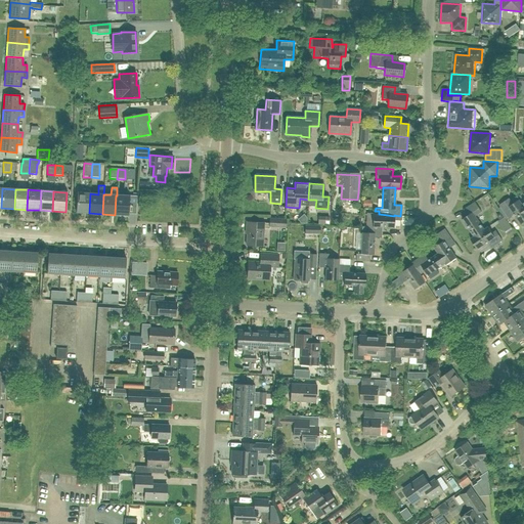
[(89,213),(90,193),(77,192),(76,212),(89,213)]
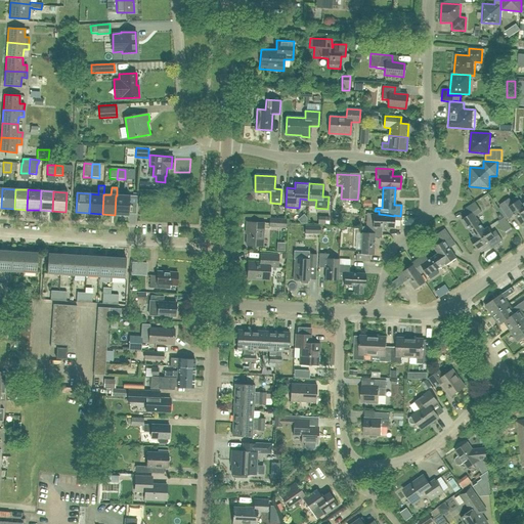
[(116,195),(115,215),(128,216),(129,195),(117,195),(116,195)]
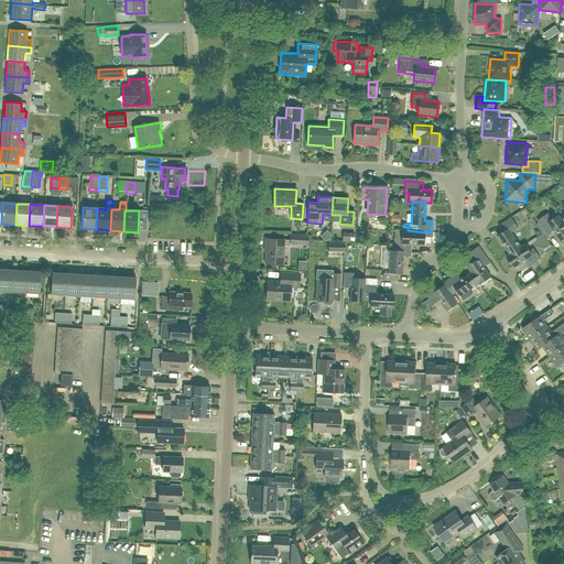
[(563,224),(561,220),(562,219),(557,215),(551,219),(549,215),(539,223),(548,235),(554,230),(562,240),(563,238),(563,224)]
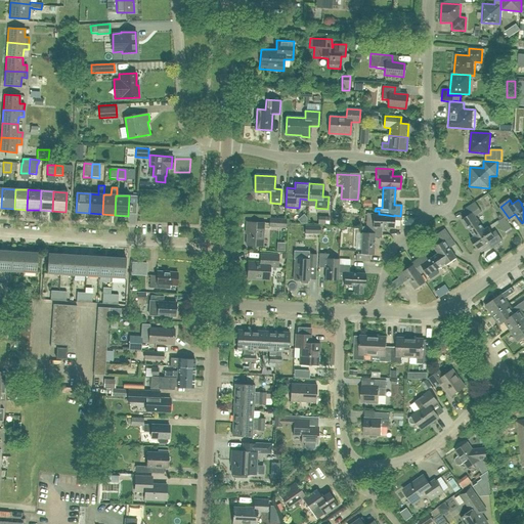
[(484,230),(484,229),(475,216),(481,212),(475,203),(464,210),(467,216),(462,219),(473,236),(474,236),(484,230)]
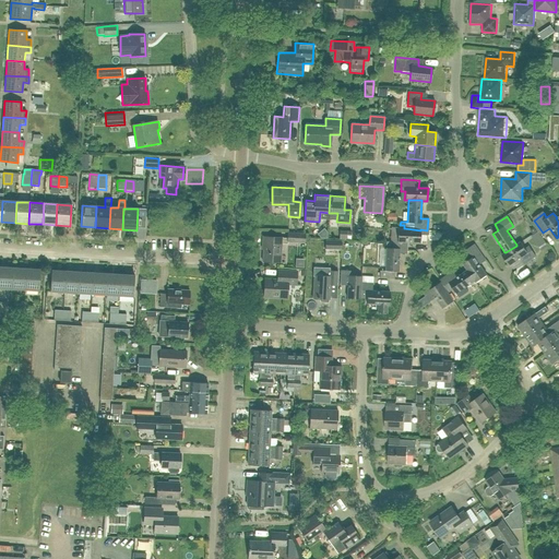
[(399,249),(406,249),(406,242),(419,242),(420,235),(427,235),(427,230),(420,229),(420,230),(413,229),(404,228),(397,228),(396,241),(392,241),(391,248),(391,249),(399,249)]
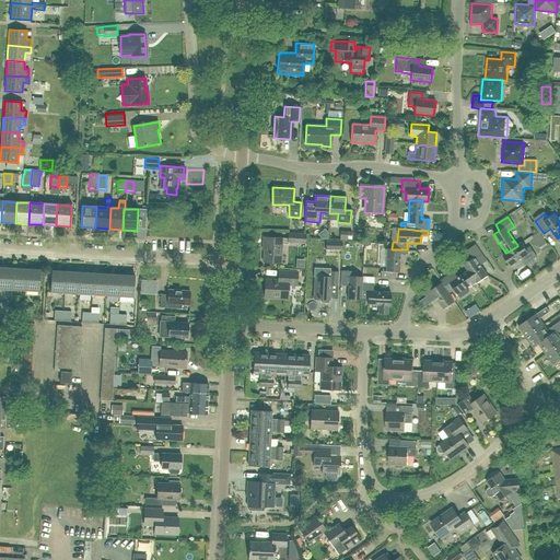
[(533,236),(543,252),(549,247),(539,232),(533,236)]
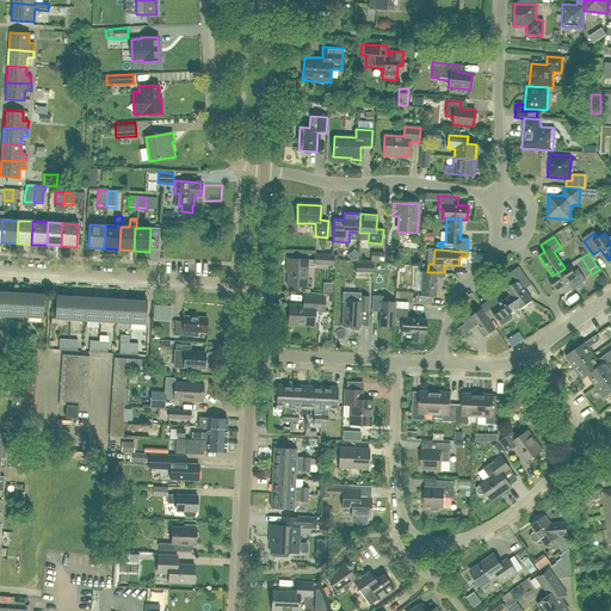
[(306,283),(307,266),(314,267),(314,265),(333,266),(333,255),(314,254),(314,260),(287,259),(287,269),(288,269),(288,282),(306,283)]
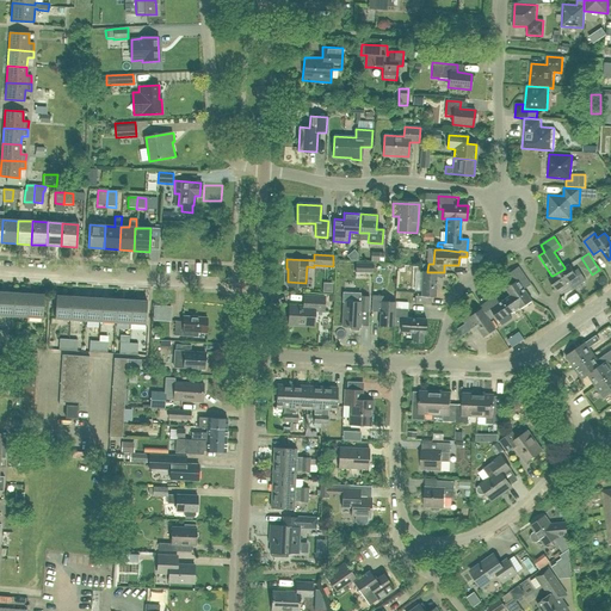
[(597,257),(604,267),(609,265),(602,254),(597,257)]
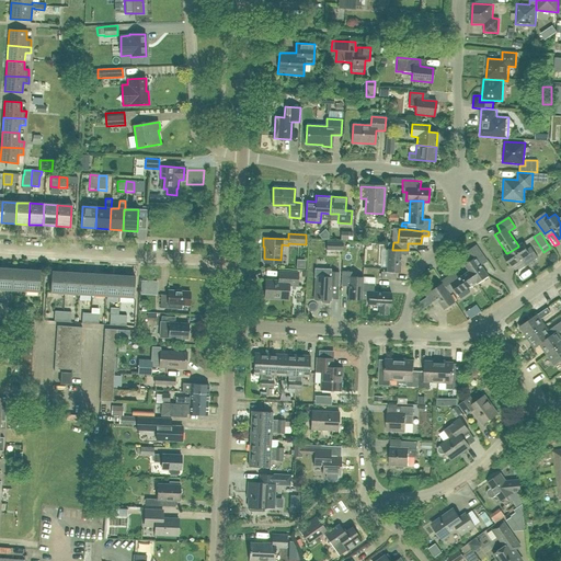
[(342,241),(327,241),(325,251),(342,251),(342,241)]
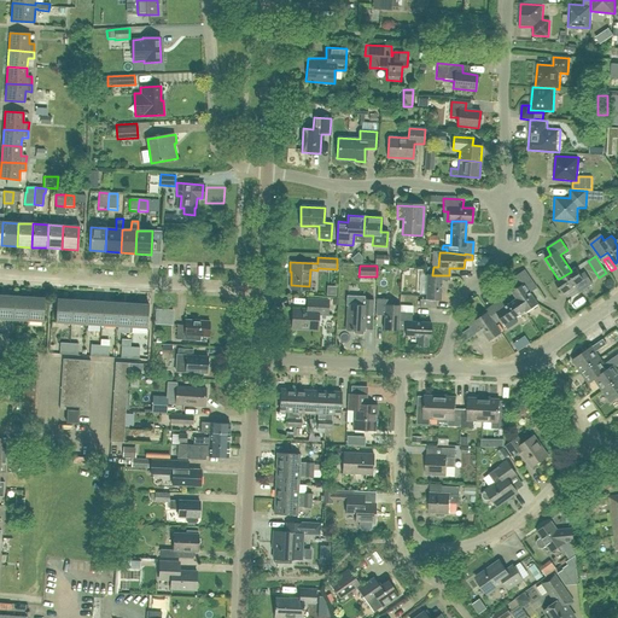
[(559,279),(558,279),(554,281),(563,293),(573,285),(578,292),(592,283),(586,273),(581,275),(575,268),(571,270),(571,272),(559,279)]
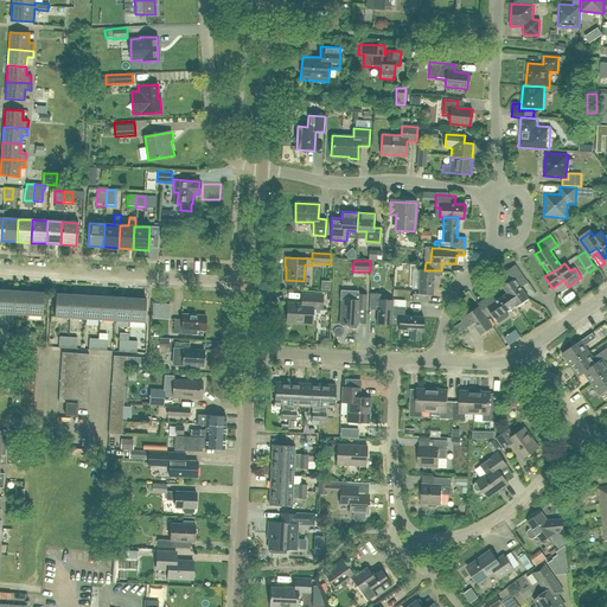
[(516,305),(517,307),(529,299),(521,287),(526,282),(518,270),(515,264),(504,273),(508,278),(510,281),(503,286),(508,293),(509,293),(516,305)]
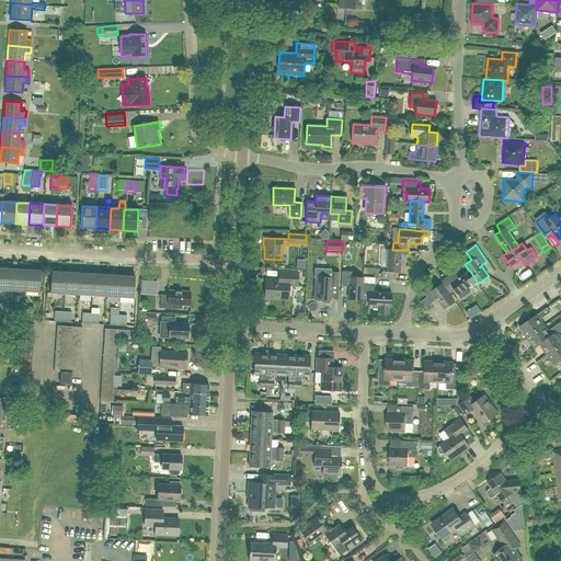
[(392,250),(392,249),(387,249),(386,272),(381,272),(380,278),(395,279),(396,272),(399,273),(400,254),(408,254),(408,250),(400,250),(392,250)]
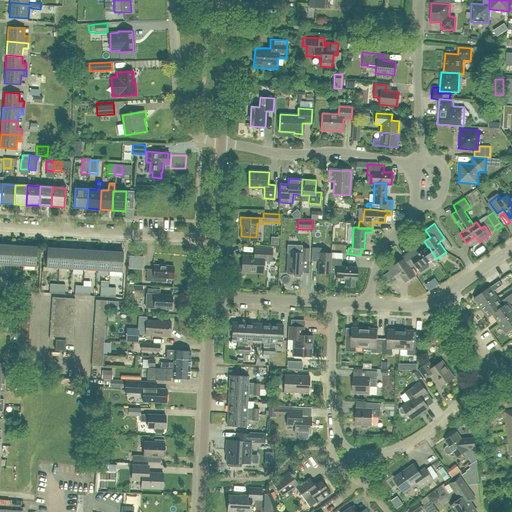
[(482,242),(475,251),(481,256),(489,248),(482,242)]
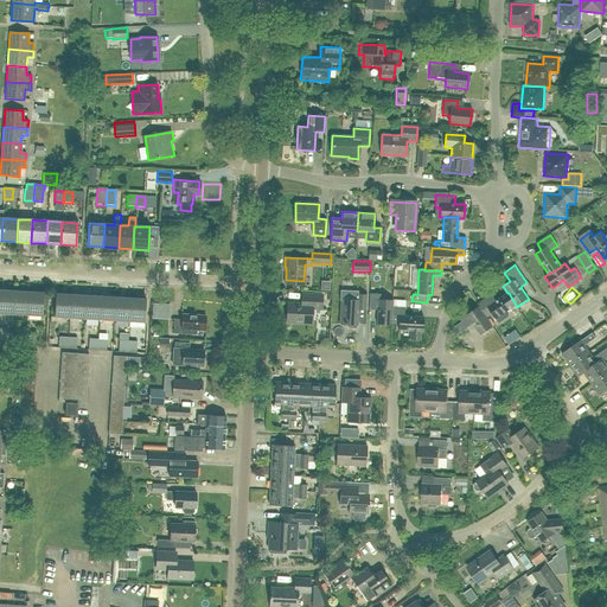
[(0,313),(12,314),(13,292),(0,289),(0,313)]
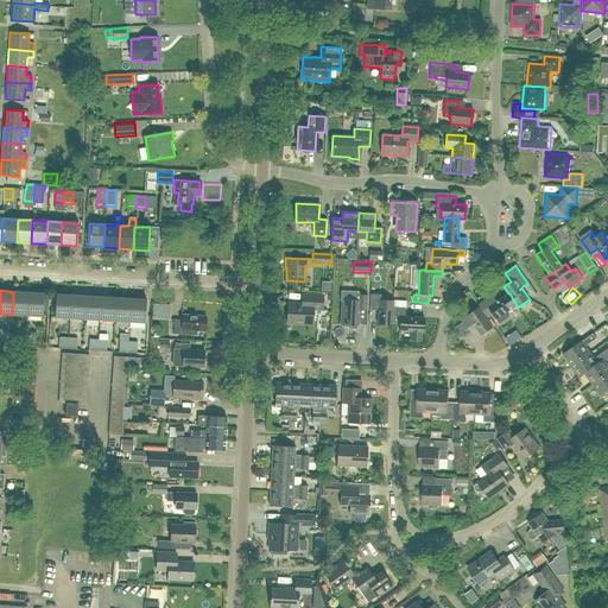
[(26,316),(29,292),(13,292),(12,315),(26,316)]
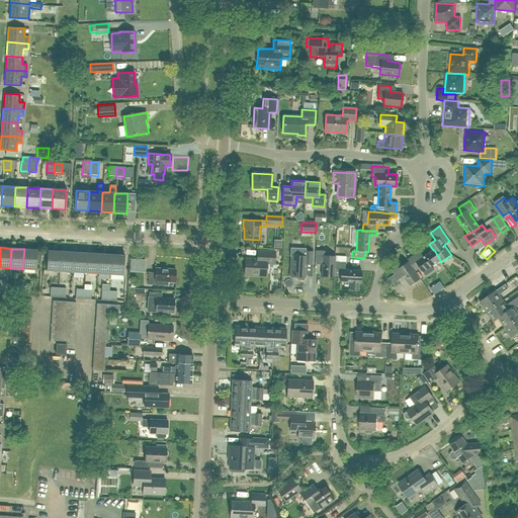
[(24,249),(22,269),(35,269),(37,250),(24,249)]
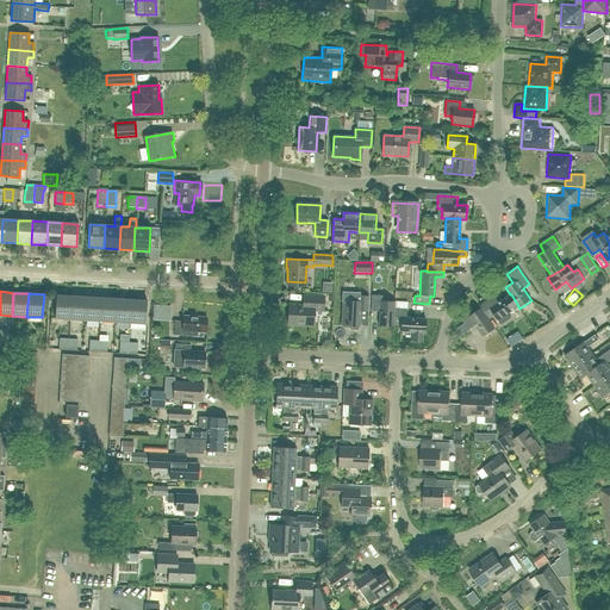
[(511,294),(510,294),(495,306),(490,299),(479,306),(480,309),(487,321),(489,319),(495,315),(498,321),(518,306),(511,294)]
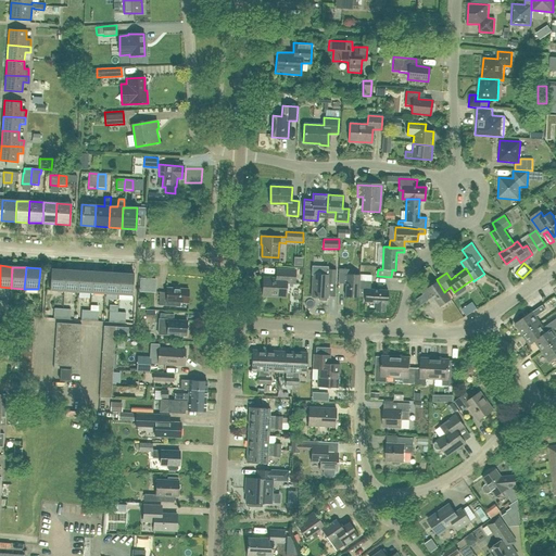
[(64,291),(65,270),(51,269),(49,290),(64,291)]
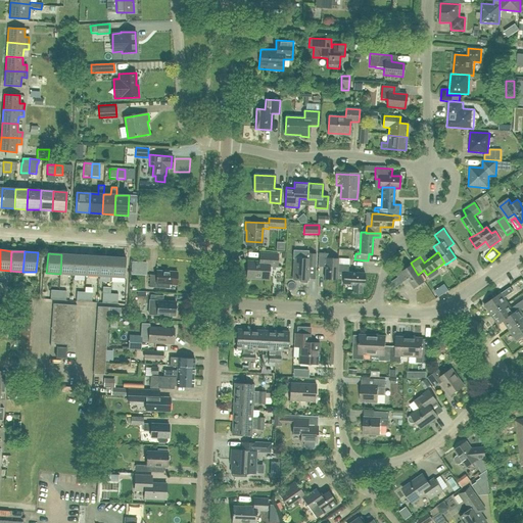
[(336,278),(337,265),(337,258),(330,257),(330,253),(320,253),(319,267),(325,267),(324,279),(336,280),(336,278)]
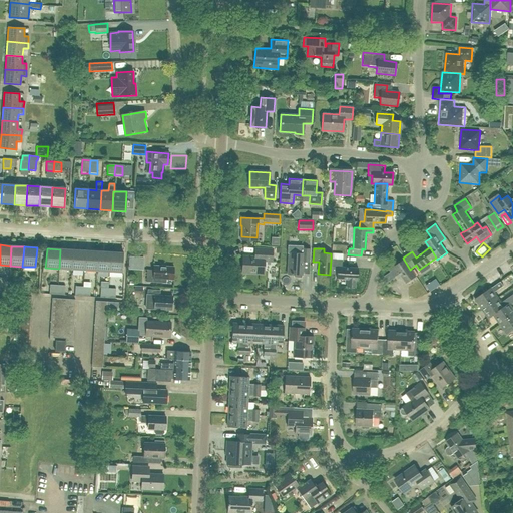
[(71,270),(72,249),(60,249),(59,269),(71,270)]
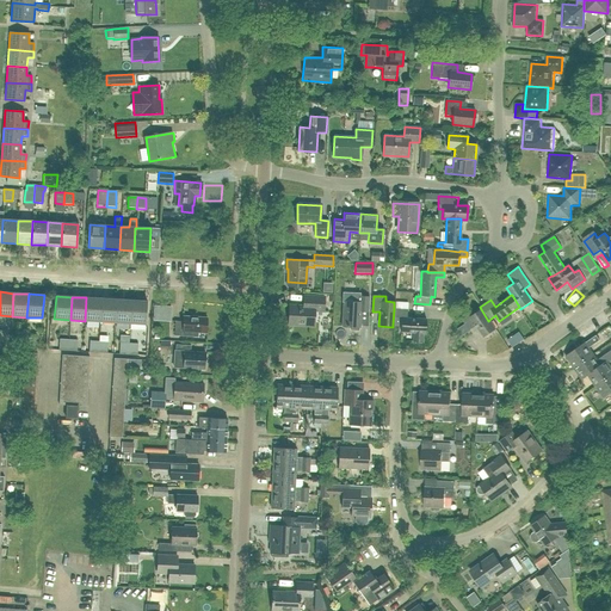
[(99,321),(102,298),(86,297),(85,321),(99,321)]
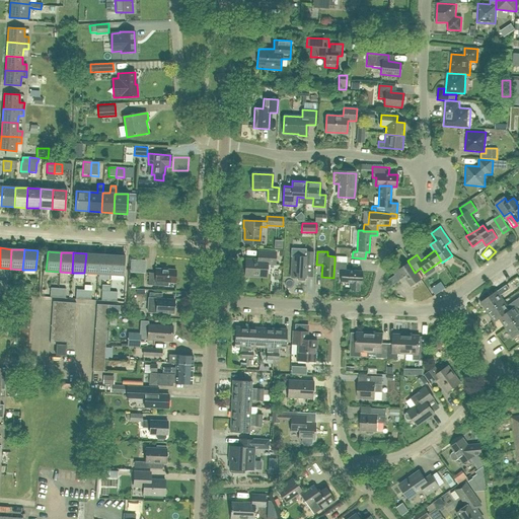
[(274,265),(275,252),(258,252),(257,261),(245,260),(245,277),(266,278),(267,265),(274,265)]
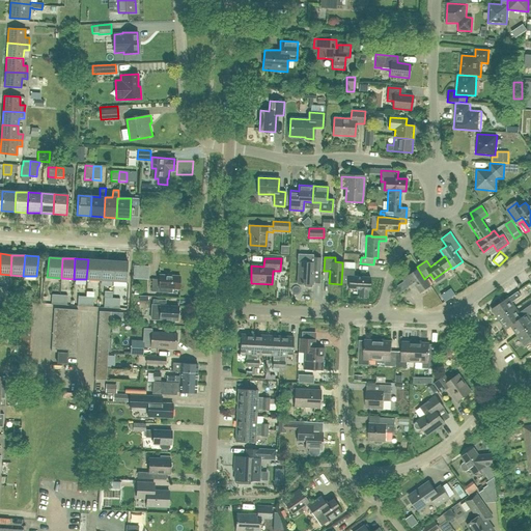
[(311,262),(298,261),(297,284),(304,284),(303,286),(304,287),(311,288),(311,286),(312,284),(313,271),(319,272),(320,258),(312,258),(311,262)]
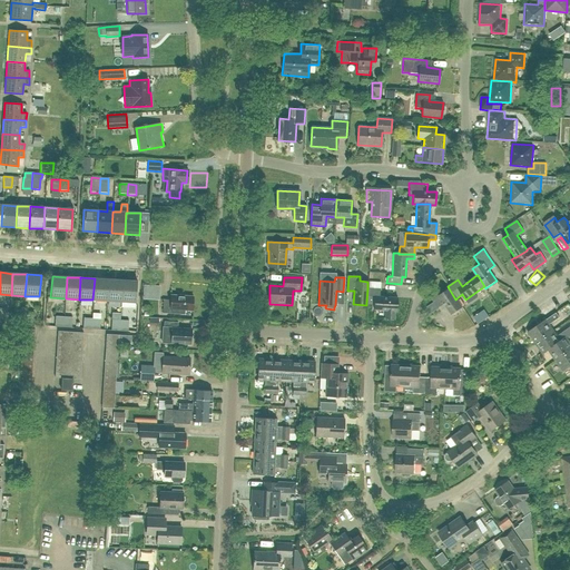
[(107,301),(108,279),(95,278),(92,300),(107,301)]
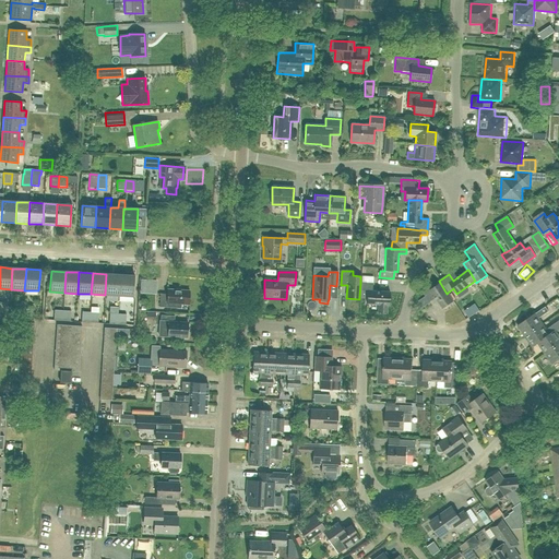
[(118,296),(120,275),(106,274),(105,295),(118,296)]
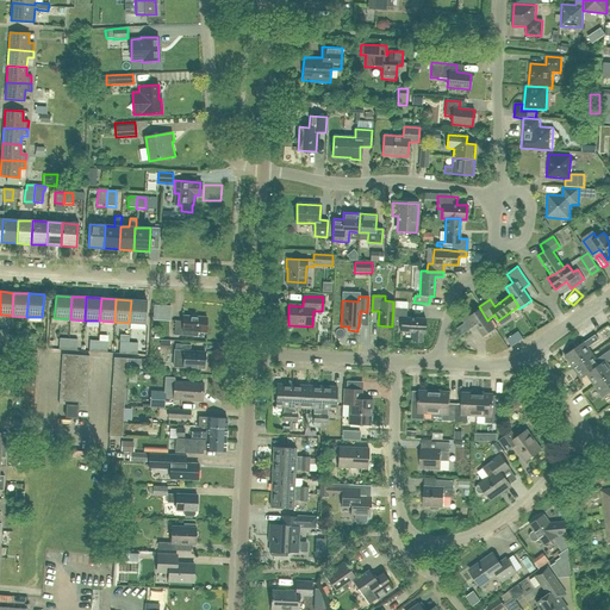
[(131,300),(129,323),(144,324),(147,302),(131,300)]
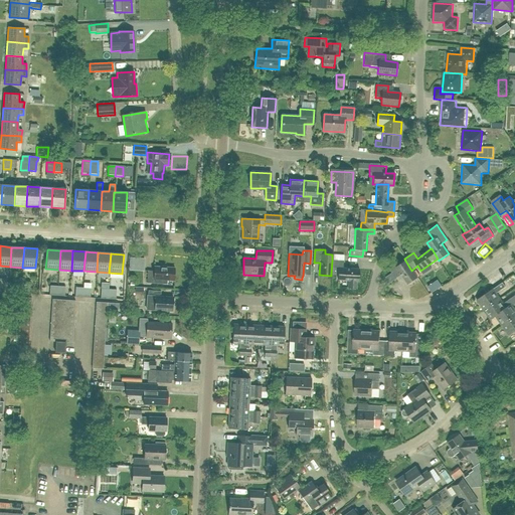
[(135,268),(145,268),(145,259),(135,259),(135,268)]
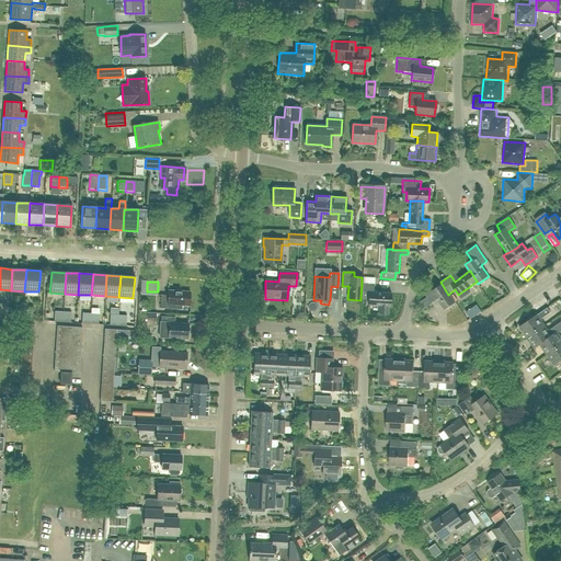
[(362,284),(361,298),(368,299),(367,305),(379,306),(379,315),(387,315),(388,306),(390,306),(391,294),(374,293),(374,285),(362,284)]
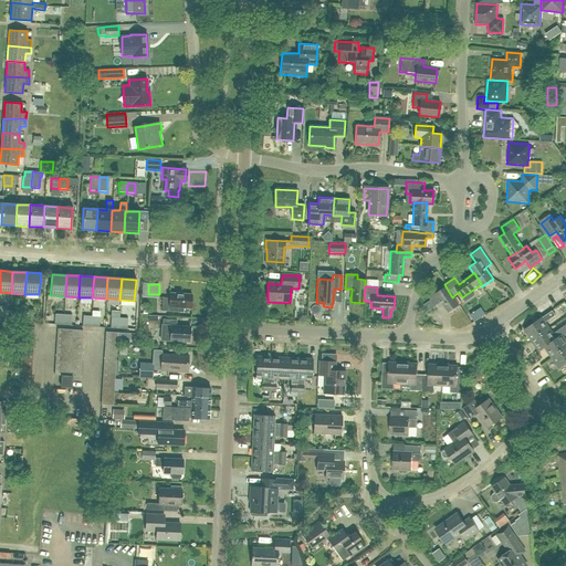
[(452,297),(446,286),(439,291),(437,286),(427,293),(435,305),(441,302),(448,313),(459,305),(453,296),(452,297)]
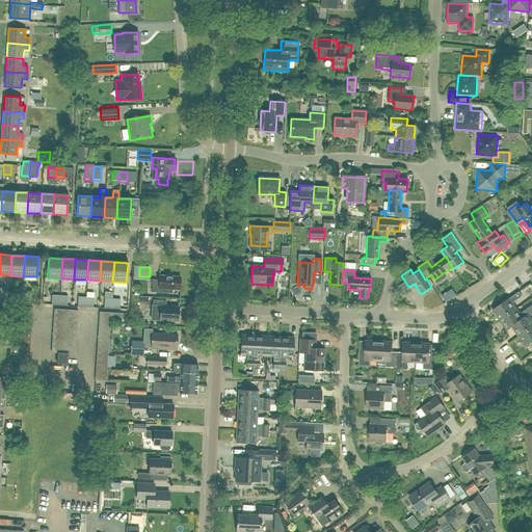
[(179,290),(180,277),(159,275),(159,281),(152,280),(151,292),(158,293),(158,289),(179,290)]
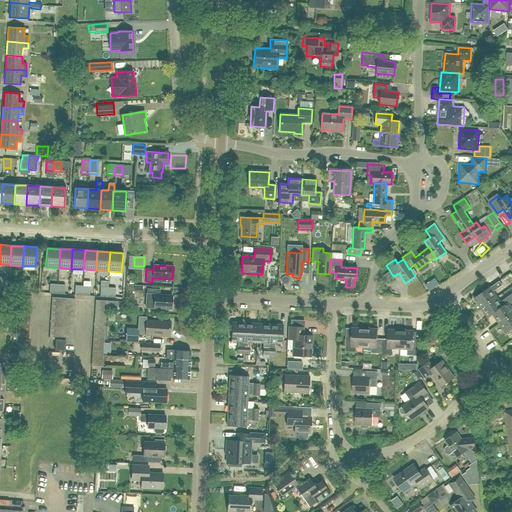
[(480,308),(497,296),(493,291),(502,285),(499,281),(474,299),(480,308)]
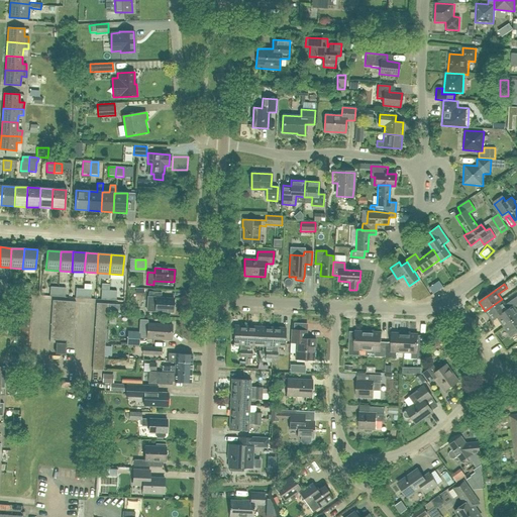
[(21,285),(21,295),(29,295),(29,285),(21,285)]
